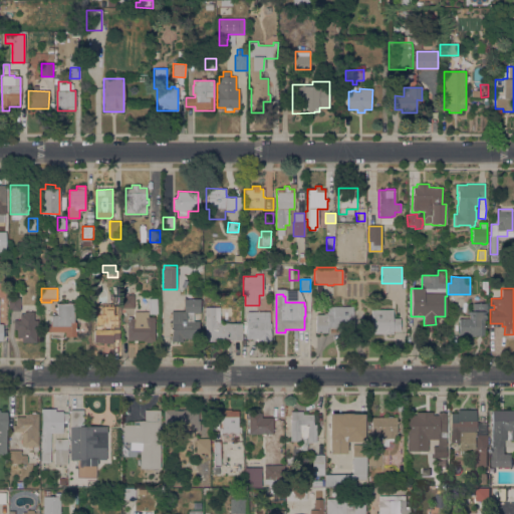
[(135,308),(121,308),(121,295),(135,295),(135,308)]
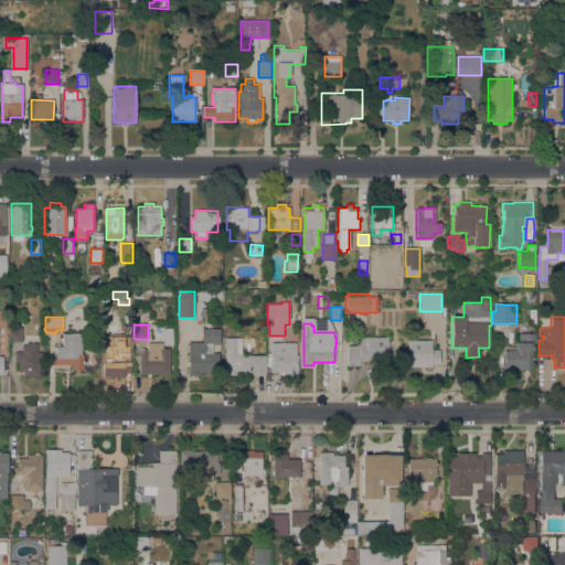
[(22,327),(22,342),(9,342),(9,327),(22,327)]
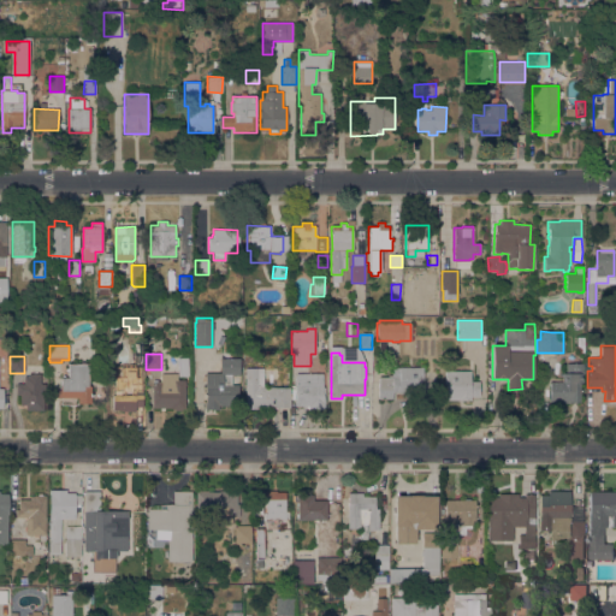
[(220,374),(220,359),(241,359),(240,360),(242,360),(242,365),(240,365),(240,375),(232,375),(232,385),(240,385),(238,407),(219,406),(219,410),(206,409),(206,383),(206,374),(220,374)]
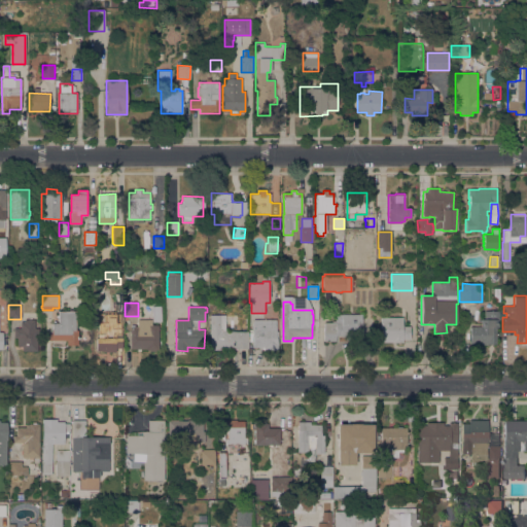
[(51,323),(53,323),(53,321),(56,321),(56,323),(59,323),(59,318),(57,318),(57,315),(59,315),(59,311),(76,311),(76,330),(78,330),(78,345),(74,345),(74,347),(70,347),(70,345),(66,345),(66,340),(44,340),(44,334),(51,334),(51,323)]
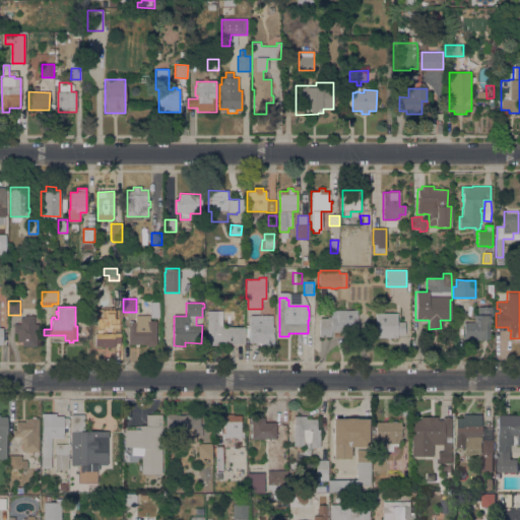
[(474,322),(474,315),(477,315),(477,307),(493,307),(493,324),(490,324),(490,339),(473,339),(464,339),(464,322),(474,322)]
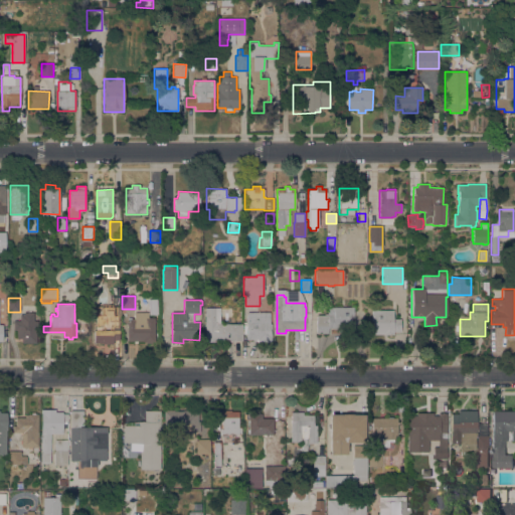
[(354,307),(354,316),(351,316),(351,328),(328,328),(328,334),(317,334),(317,315),(327,315),(327,307),(354,307)]
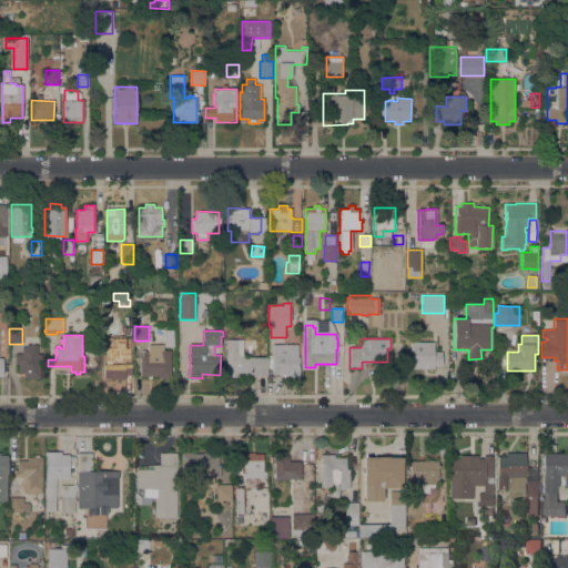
[(243,340),(243,357),(254,357),(267,357),(267,376),(254,376),(253,375),(237,375),(237,378),(226,378),(226,340),(243,340)]
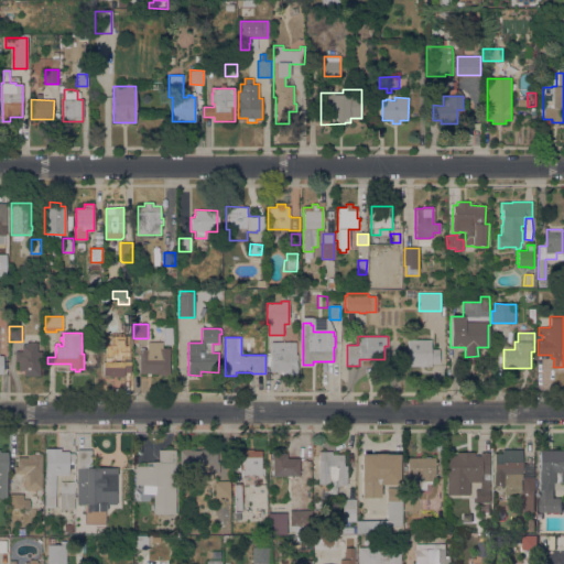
[(431,339),(431,349),(440,349),(440,364),(431,364),(431,367),(409,366),(409,351),(408,351),(408,339),(431,339)]
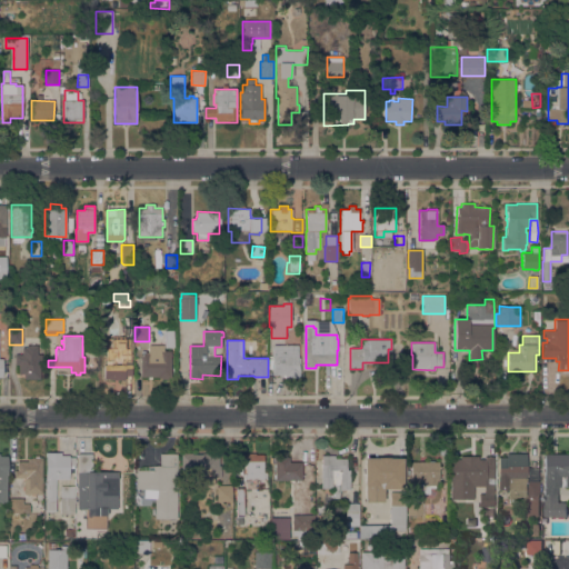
[(283,377),(282,377),(282,376),(273,376),(272,345),(298,345),(298,358),(300,358),(300,378),(286,378),(283,377)]
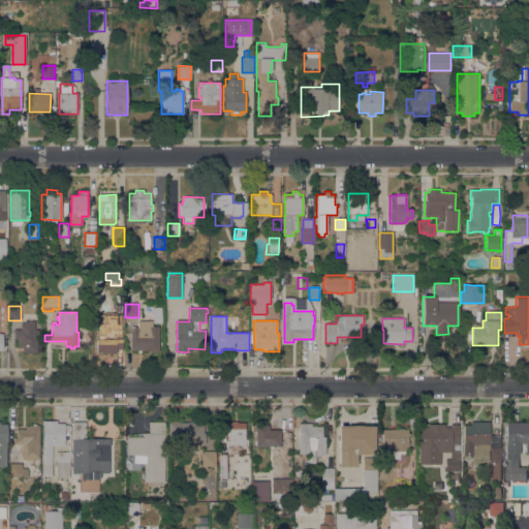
[(35,321),(35,330),(38,330),(38,339),(37,339),(37,352),(22,352),(22,348),(18,348),(18,339),(13,339),(13,330),(21,330),(21,323),(25,323),(25,321),(35,321)]
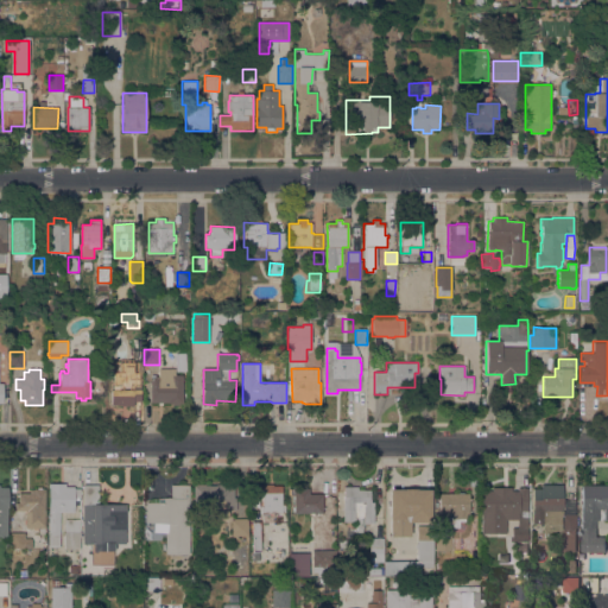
[(183,404),(179,404),(179,405),(172,405),(172,404),(169,404),(169,403),(151,403),(151,374),(154,374),(154,375),(158,375),(158,378),(171,378),(171,375),(183,375),(183,404)]
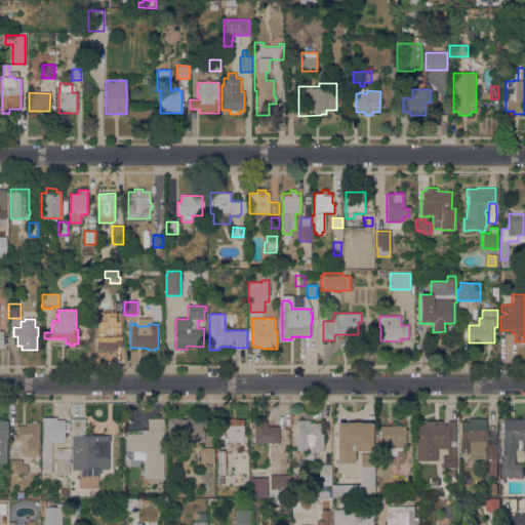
[(122,324),(122,347),(116,347),(116,351),(104,351),(104,350),(95,350),(95,324),(122,324)]
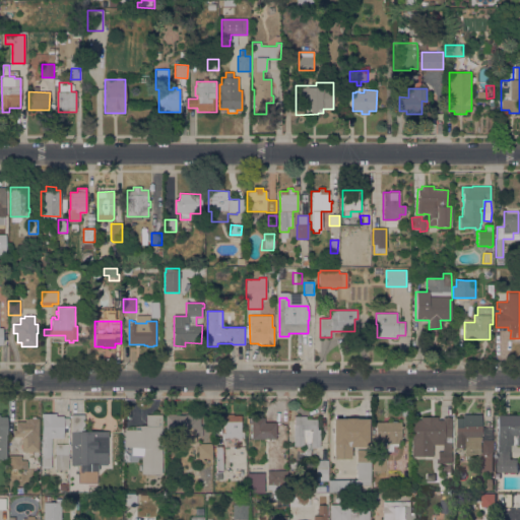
[(202,437),(196,437),(196,441),(175,441),(174,436),(167,436),(166,414),(176,413),(176,415),(199,414),(200,426),(202,426),(202,437)]
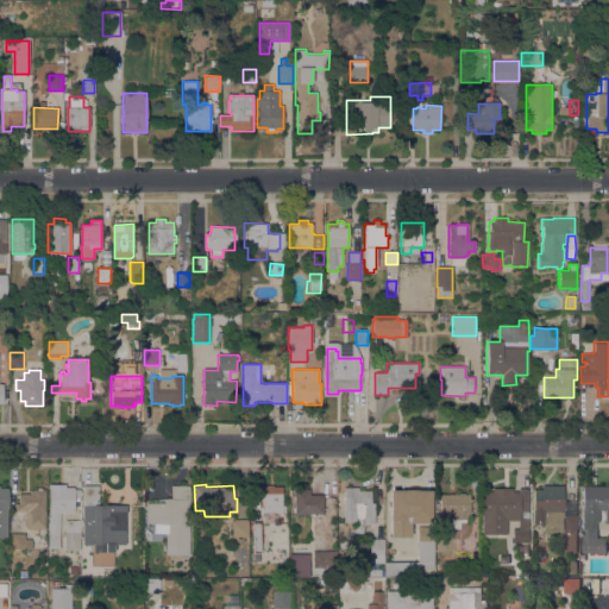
[(66,485),(66,487),(74,487),(74,489),(80,489),(80,498),(74,498),(74,512),(60,512),(60,548),(49,548),(49,512),(50,512),(50,493),(50,485),(66,485)]
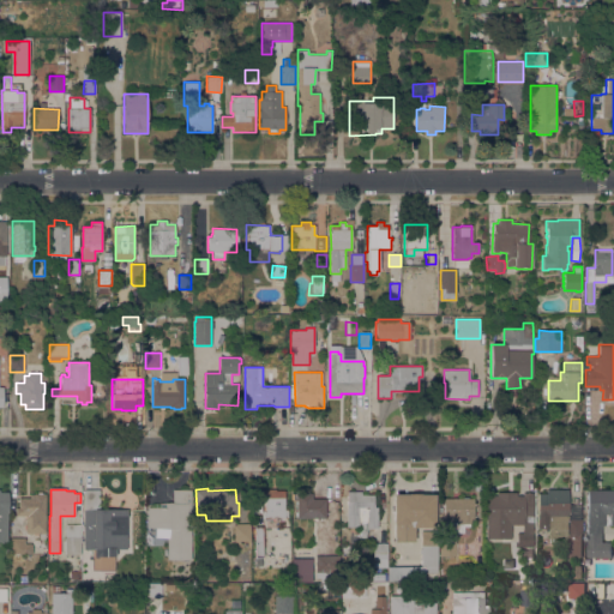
[(170,503),(173,503),(173,489),(191,489),(191,560),(167,560),(167,529),(148,528),(148,505),(170,503)]
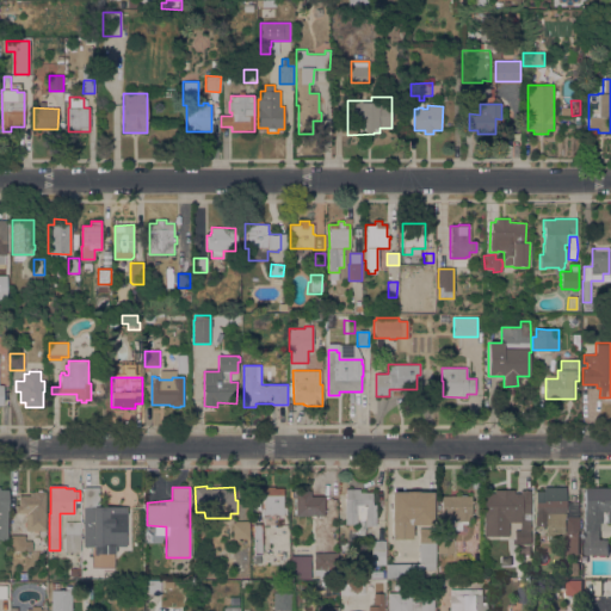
[(275,487),(275,488),(283,488),(283,501),(285,501),(287,514),(283,516),(283,526),(265,528),(265,516),(263,516),(263,508),(264,508),(264,487),(275,487)]
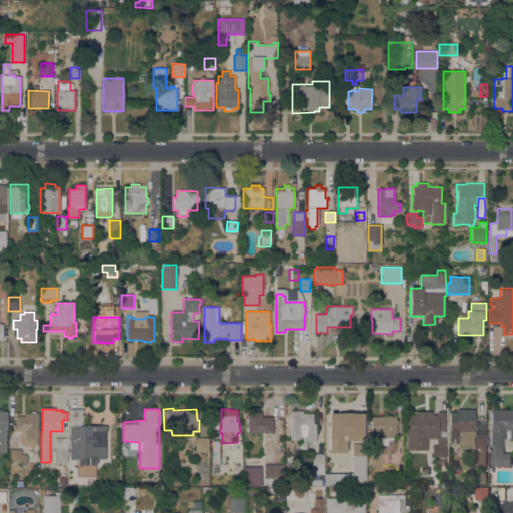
[(475,409),(475,431),(476,431),(476,422),(485,422),(485,435),(486,435),(486,466),(473,466),(473,452),(471,452),(471,450),(458,450),(458,442),(449,442),(449,412),(457,412),(457,409),(475,409)]
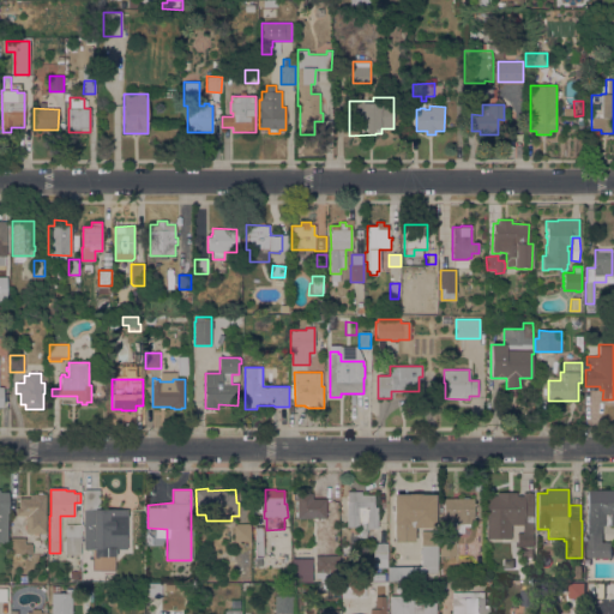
[(613,525),(611,525),(611,513),(605,513),(605,525),(602,525),(602,543),(612,543),(612,559),(587,559),(588,489),(613,489),(613,525)]
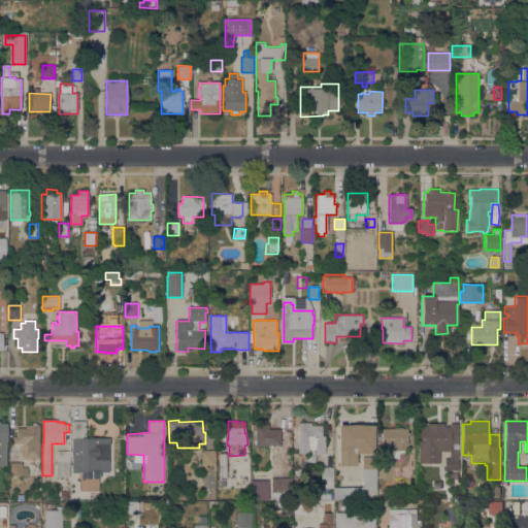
[(86,422),(86,438),(109,438),(109,472),(99,472),(99,479),(98,479),(98,482),(79,482),(79,472),(72,472),(72,438),(72,422),(86,422)]
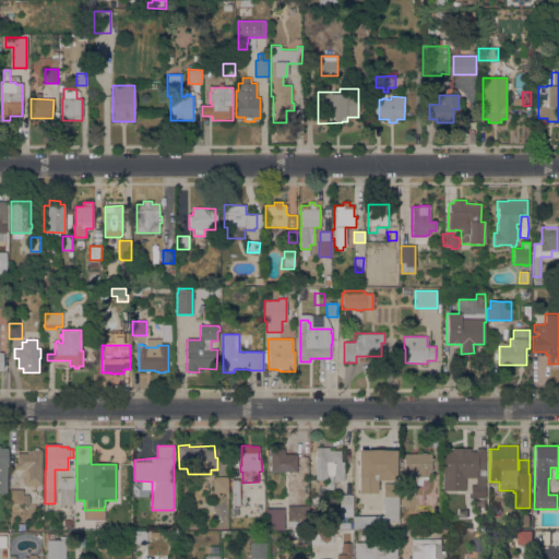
[(329,447),(329,451),(341,451),(341,460),(342,460),(342,462),(344,462),(344,482),(334,482),(334,489),(326,489),(326,480),(316,480),(316,463),(316,447),(329,447)]
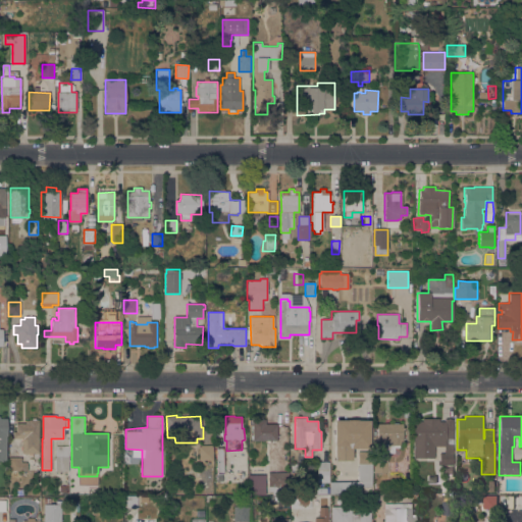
[(39,454),(22,454),(22,438),(13,438),(13,431),(15,431),(15,423),(25,423),(25,420),(29,420),(33,420),(33,419),(36,419),(36,420),(39,420),(39,454)]
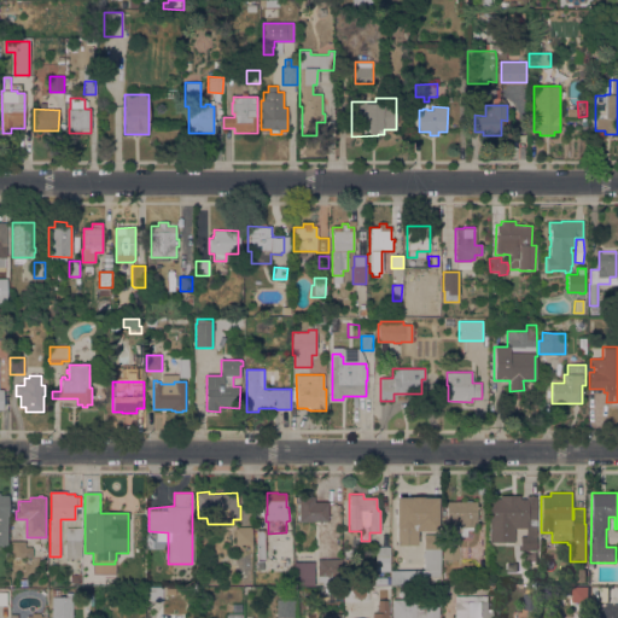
[(328,522),(299,522),(299,496),(314,496),(314,502),(328,502),(328,522)]
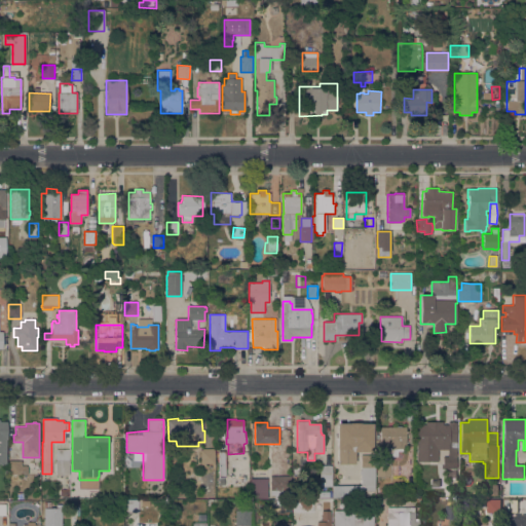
[(457,467),(443,467),(443,456),(448,456),(447,450),(438,450),(438,461),(417,462),(416,422),(443,422),(443,425),(448,425),(448,422),(456,422),(457,467)]
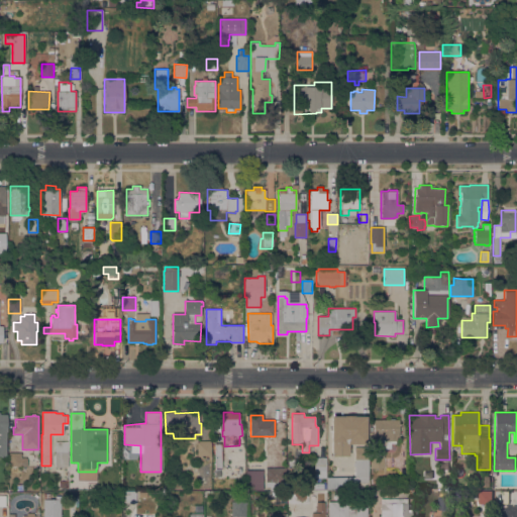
[(367,416),(367,444),(348,444),(348,456),(331,456),(331,416),(367,416)]
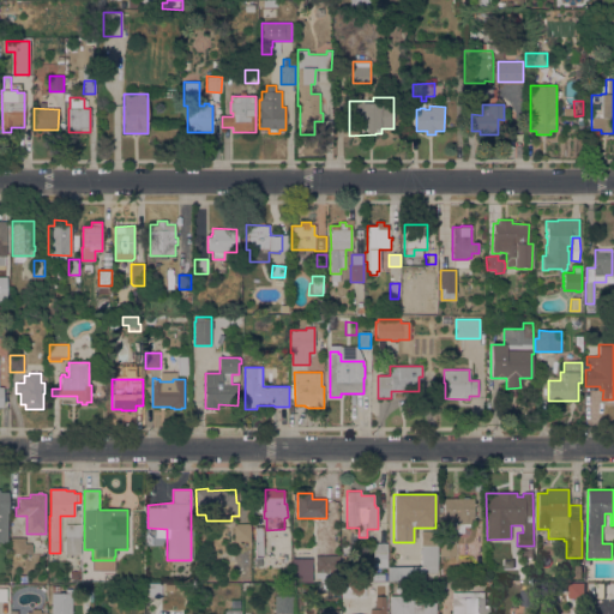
[(443,518),(444,518),(444,499),(473,498),(473,521),(471,521),(471,522),(453,523),(443,523),(443,518)]
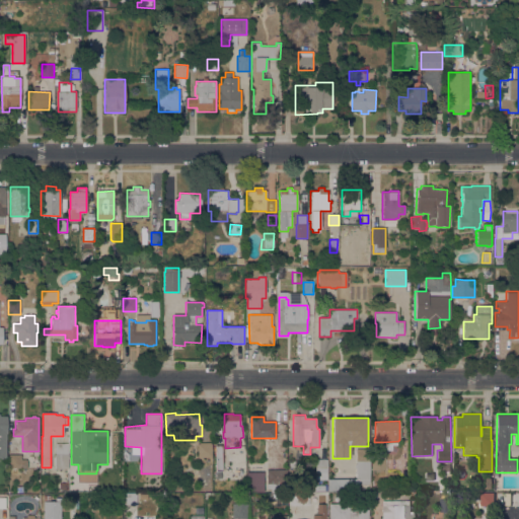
[(210,444),(210,457),(198,457),(198,441),(203,441),(203,444),(210,444)]
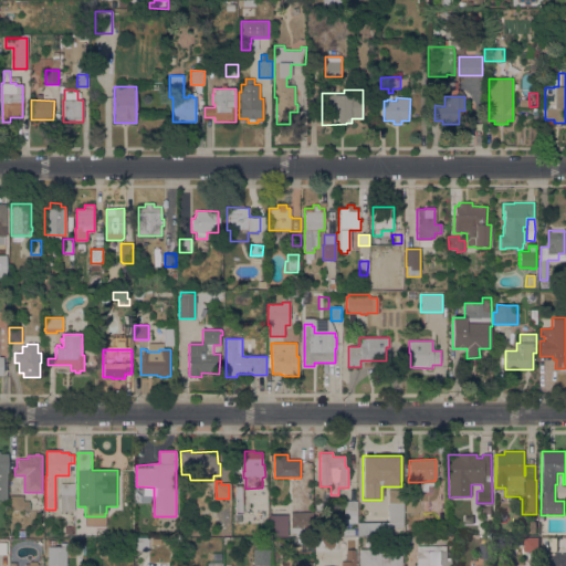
[(74,483),(74,511),(60,511),(60,495),(60,484),(74,483)]
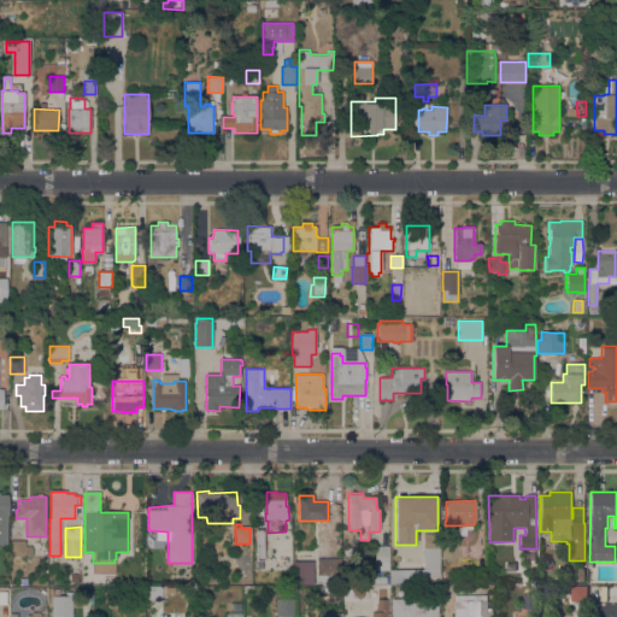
[(264,545),(269,544),(269,550),(264,550),(264,559),(257,559),(256,530),(264,529),(264,545)]
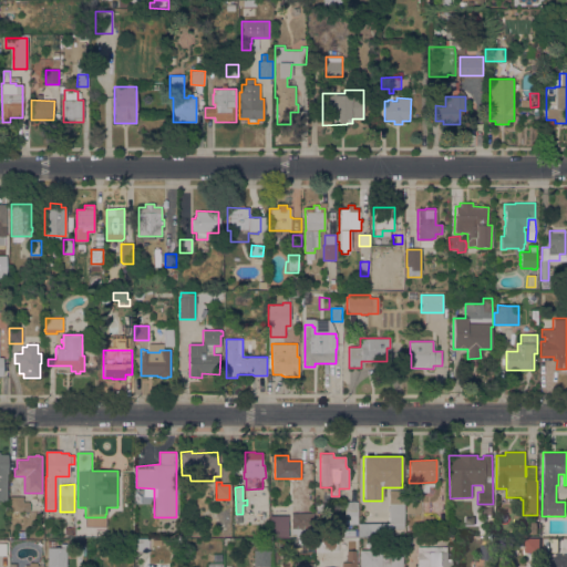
[(404,490),(404,529),(393,529),(393,537),(359,537),(359,524),(389,524),(389,512),(388,512),(388,507),(389,507),(389,490),(404,490)]
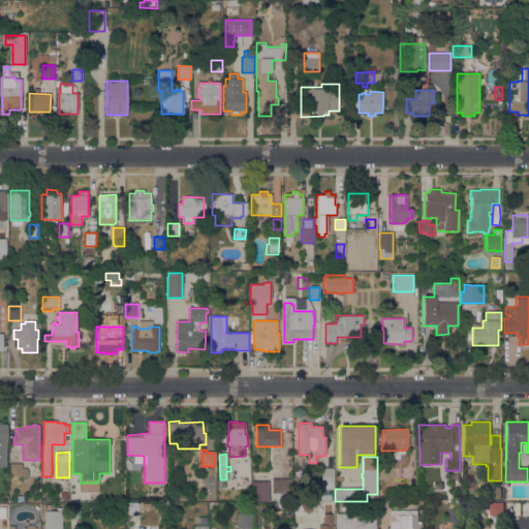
[(22,463),(22,468),(28,468),(28,477),(9,477),(9,463),(22,463)]
